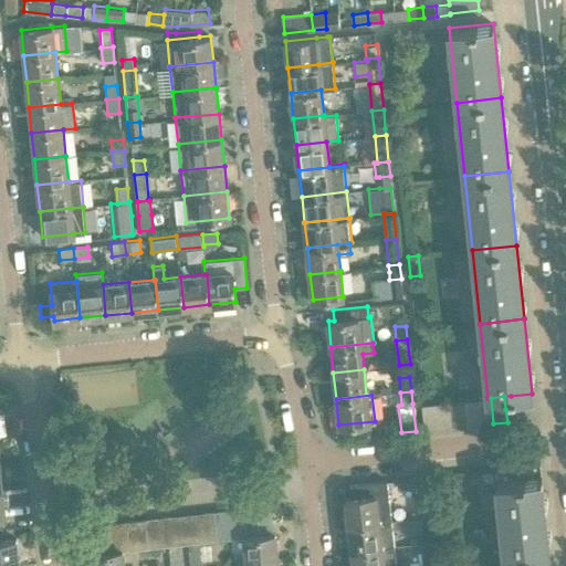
[(480,425),(493,423),(491,398),(488,398),(477,399),(480,425)]
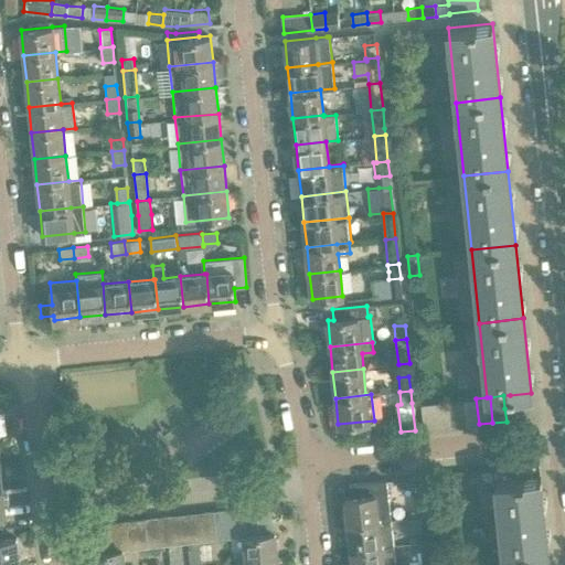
[(465,425),(479,424),(476,398),(462,400),(465,425)]
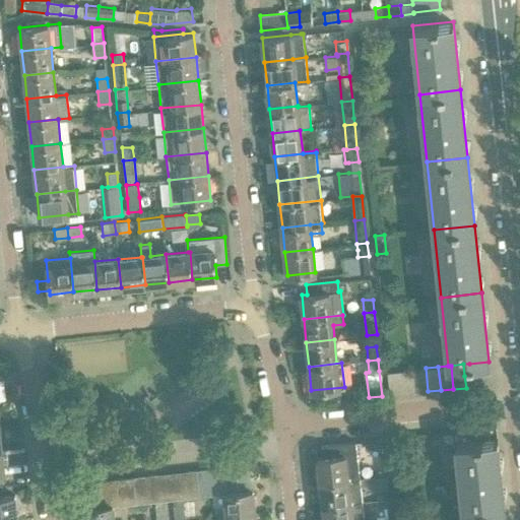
[(415,393),(428,391),(426,368),(412,370),(415,393)]
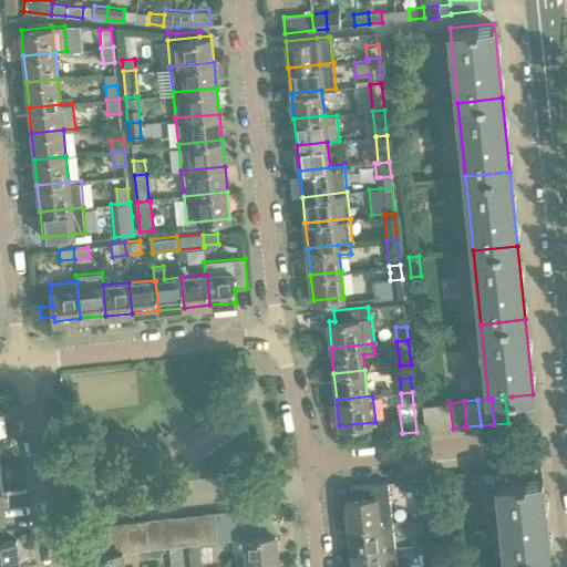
[(439,430),(453,429),(450,403),(436,404),(439,430)]
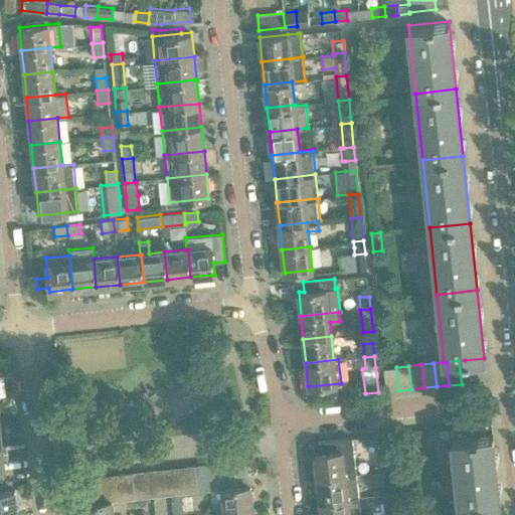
[(385,391),(398,390),(396,367),(383,368),(385,391)]
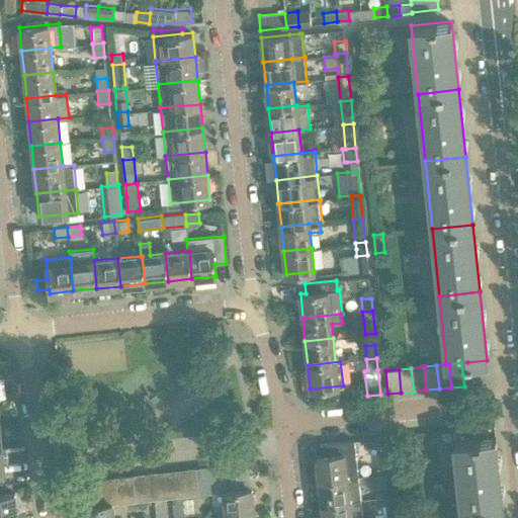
[(362,386),(352,387),(354,399),(363,398),(362,386)]
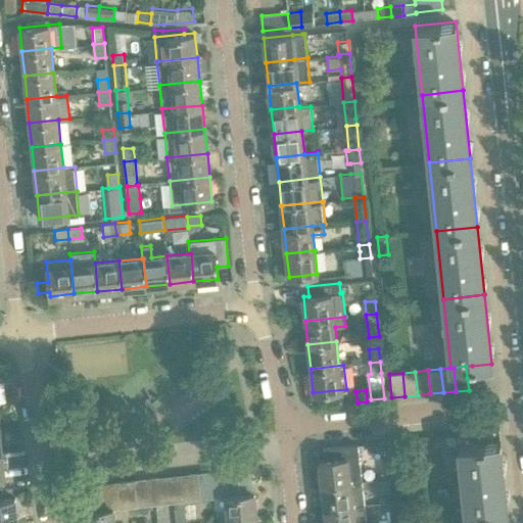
[(381,441),(383,466),(385,478),(390,477),(400,476),(396,440),(381,441)]
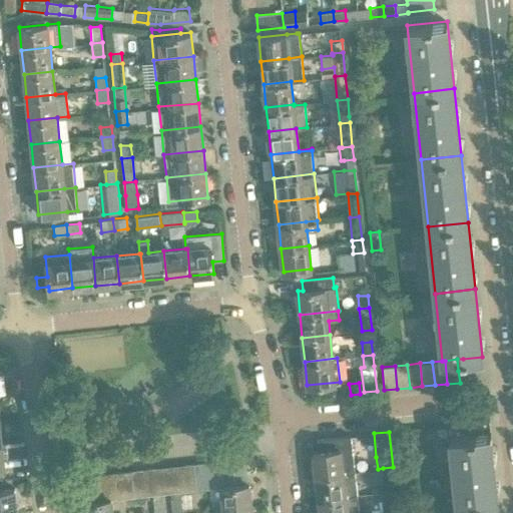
[(457,504),(498,499),(491,432),(450,437),(457,504)]
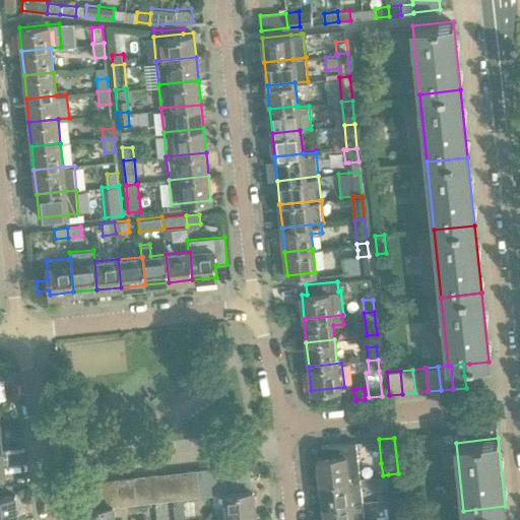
[(322,456),(318,457),(320,481),(360,477),(355,442),(321,445),(322,456)]
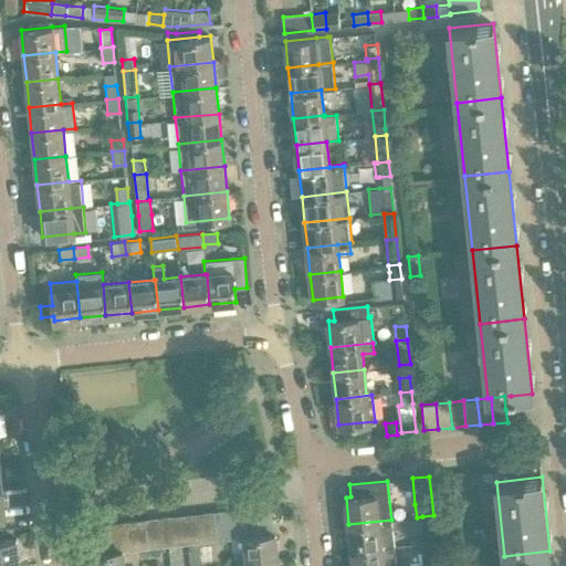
[(464,502),(453,502),(453,511),(464,511),(464,502)]
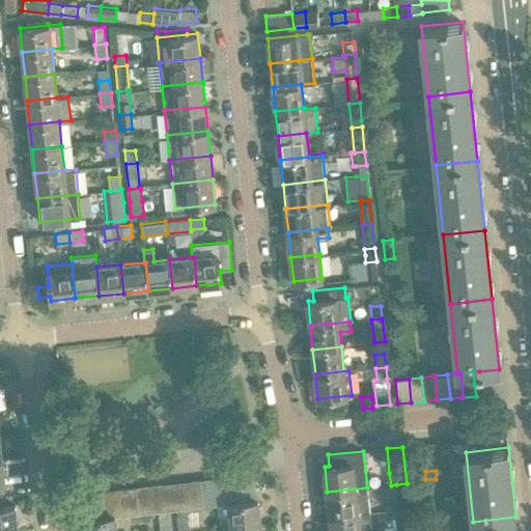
[(231,527),(260,524),(257,500),(256,500),(253,474),(241,476),(244,501),(230,502),(229,502),(231,527)]
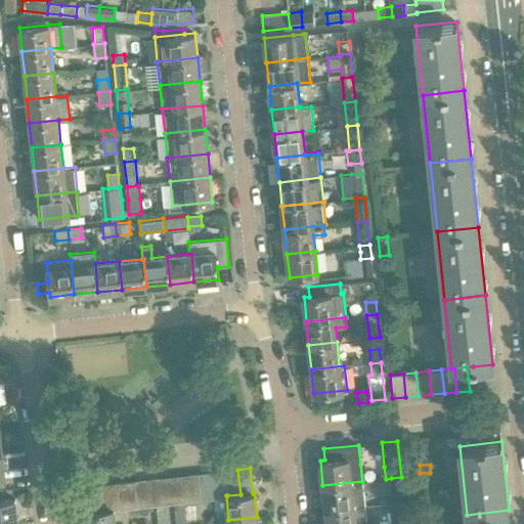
[(224,471),(227,495),(241,494),(237,470),(224,471)]
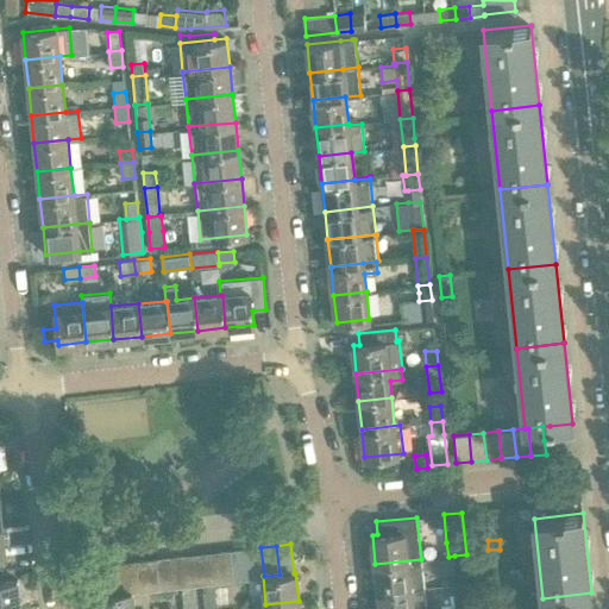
[(263,576),(264,576),(261,547),(246,548),(250,578),(263,576)]
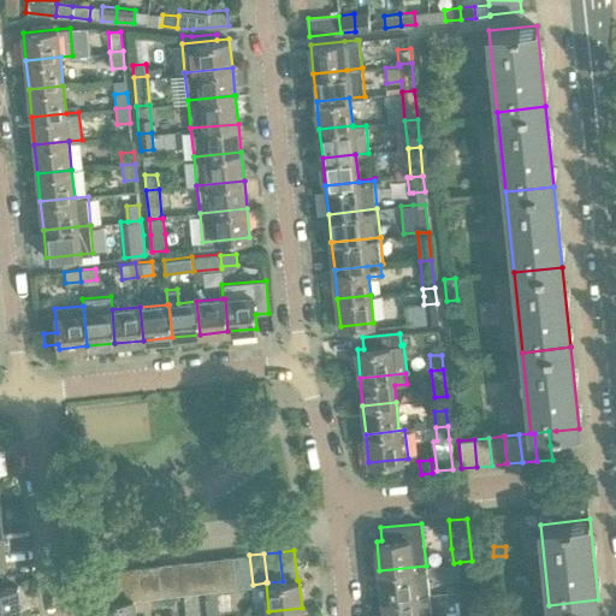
[(237,586),(253,585),(249,555),(234,557),(237,586)]
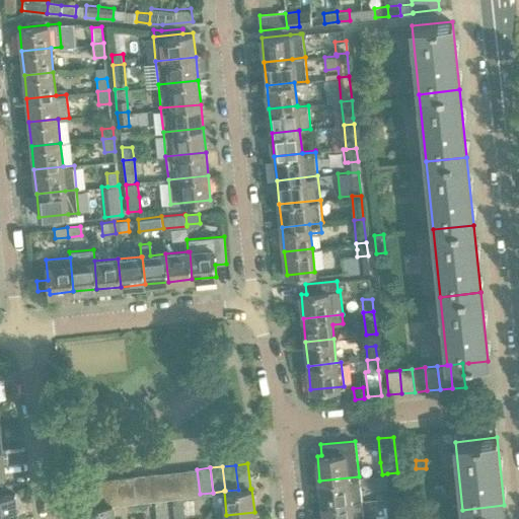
[(188,495),(200,494),(197,469),(184,470),(188,495)]
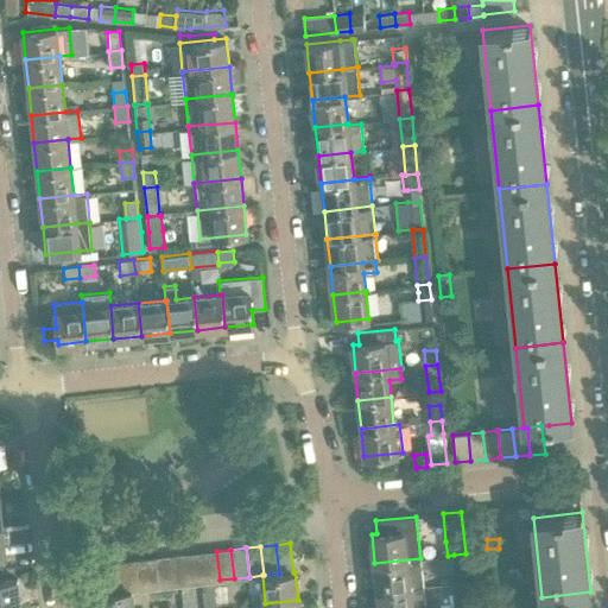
[(204,582),(214,581),(220,580),(216,551),(201,552),(204,582)]
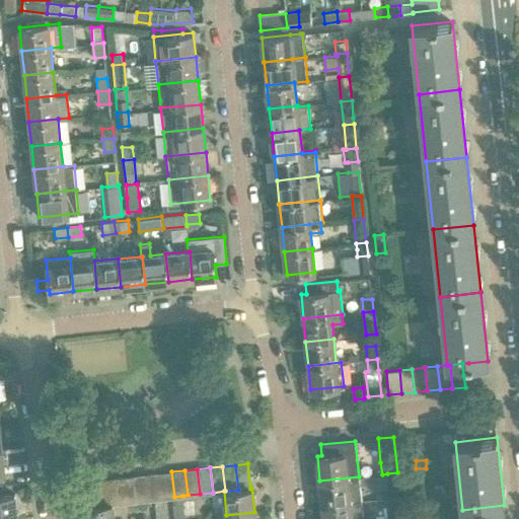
[(161,498),(172,497),(174,497),(171,471),(159,473),(161,498)]
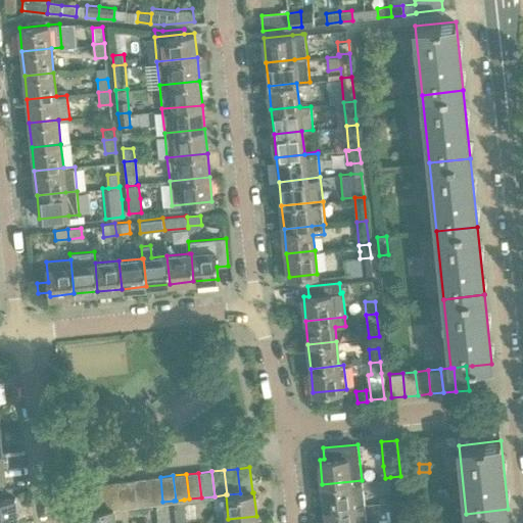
[(390,477),(391,491),(401,490),(400,476),(390,477)]
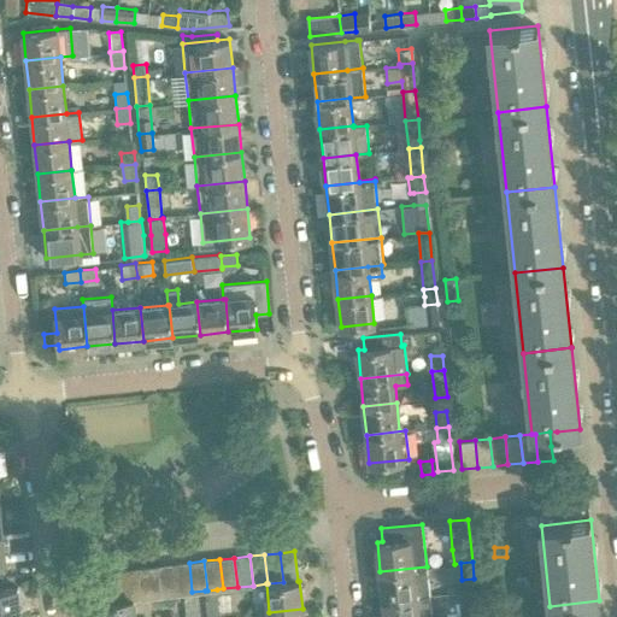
[(177,593),(192,592),(189,563),(174,564),(177,593)]
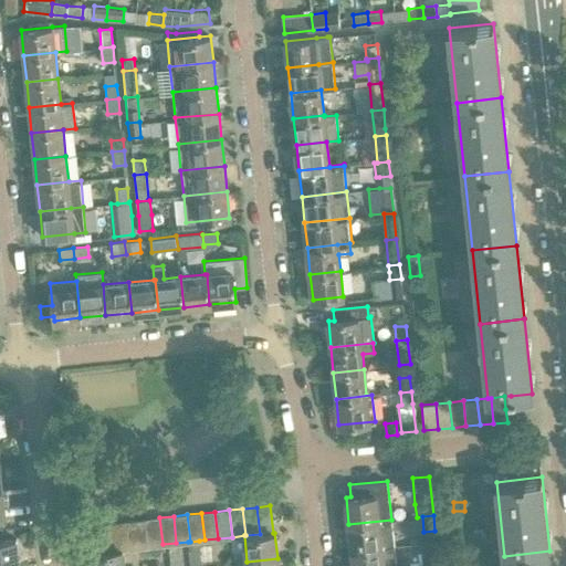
[(148,546),(163,544),(159,517),(146,519),(148,546)]
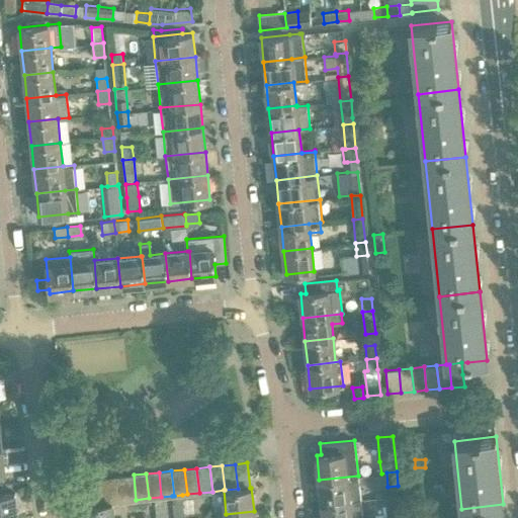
[(123,501),(136,500),(134,475),(120,477),(123,501)]
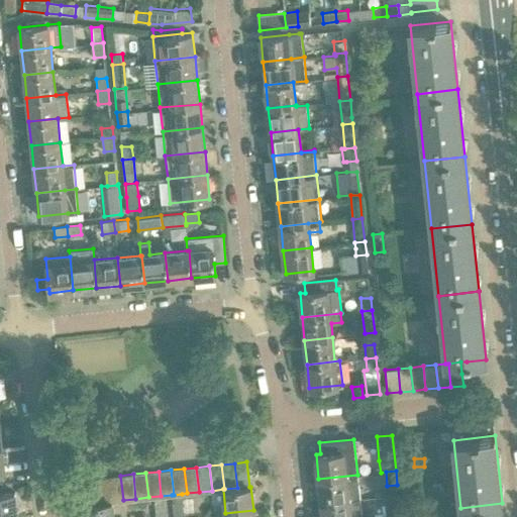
[(357,475),(318,479),(321,503),(348,499),(360,498),(357,475)]
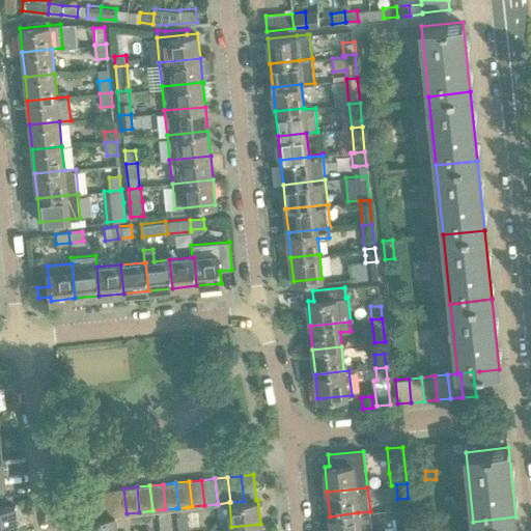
[(113,515),(114,514),(127,513),(123,488),(111,490),(113,515)]
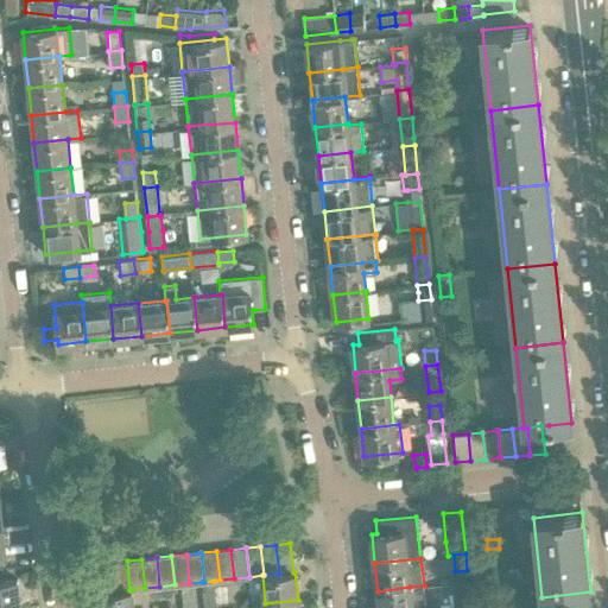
[(115,591),(130,590),(127,561),(112,563),(115,591)]
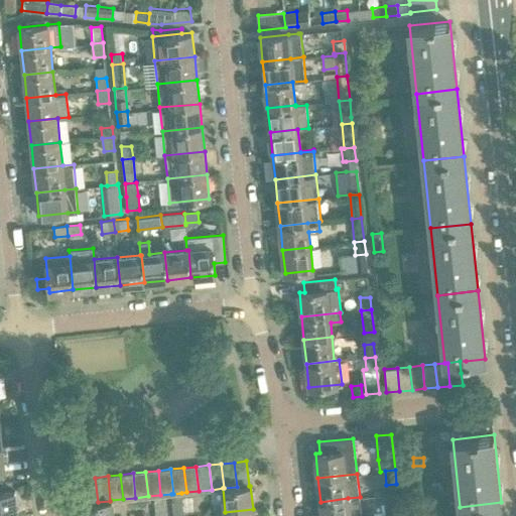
[(0,515),(17,514),(14,491),(0,492),(0,515)]
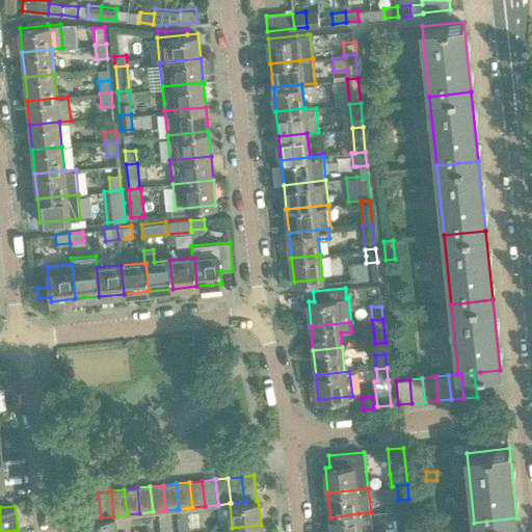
[(178,531),(189,531),(187,508),(179,509),(177,509),(178,531)]
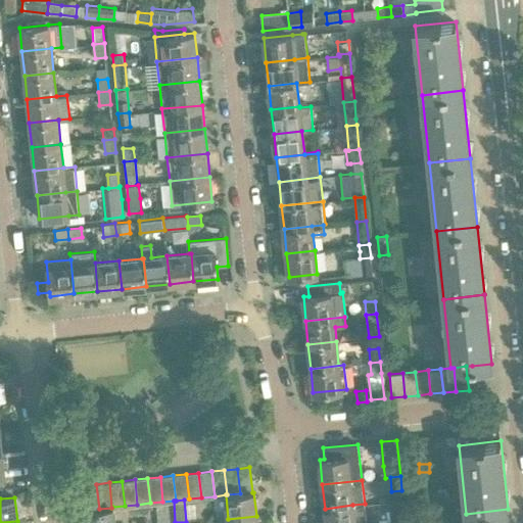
[(352,505),(325,509),(326,522),(366,522),(365,504),(352,505)]
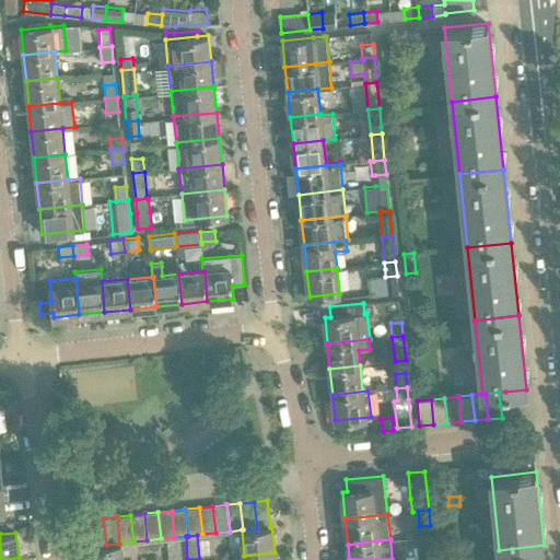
[(91,559),(121,559),(120,543),(119,544),(106,545),(90,547),(91,559)]
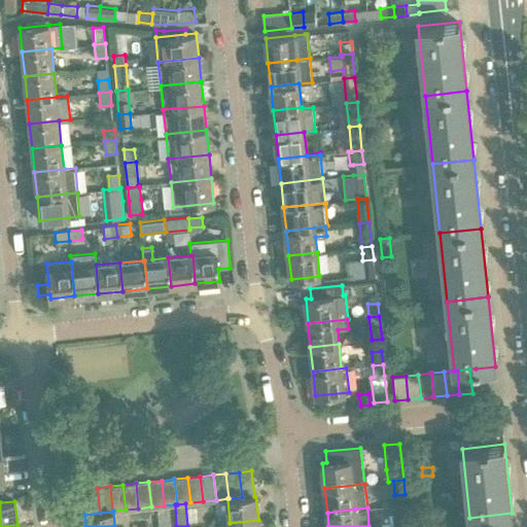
[(469,526),(513,526),(512,513),(469,518),(469,526)]
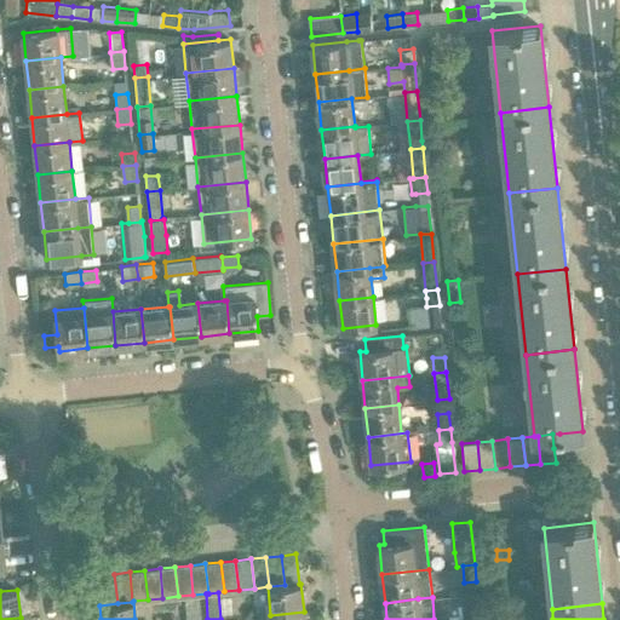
[(468,619),(480,619),(478,607),(468,608),(468,619)]
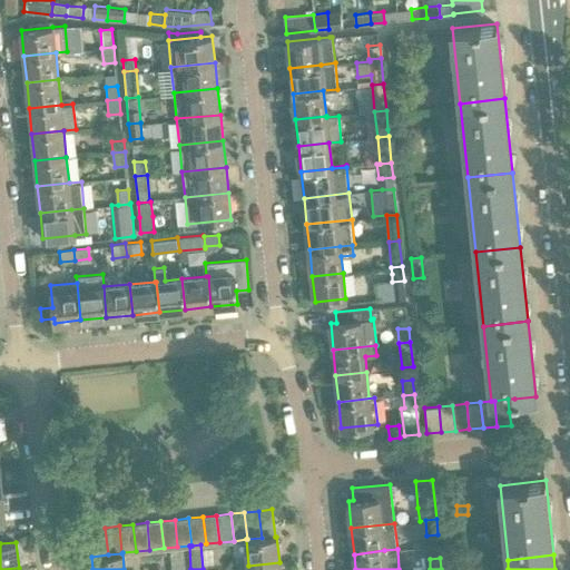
[(172,569),(184,569),(183,559),(172,560),(172,569)]
